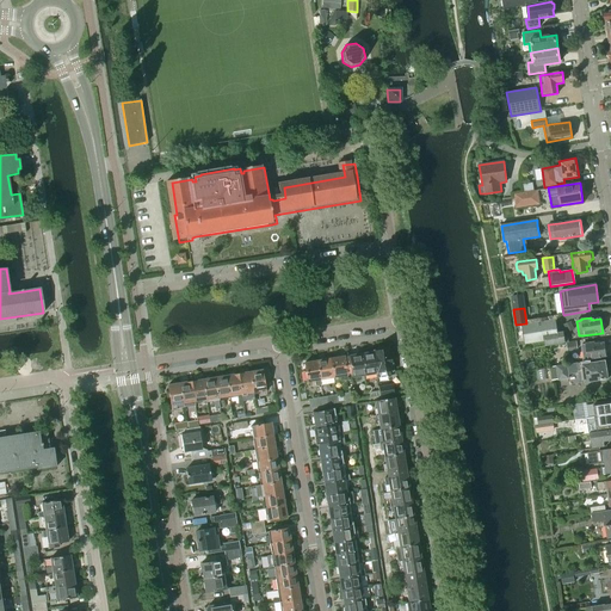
[(555,320),(516,326),(518,345),(522,344),(530,343),(544,340),(545,346),(565,343),(569,343),(568,335),(563,337),(563,332),(557,333),(555,320)]
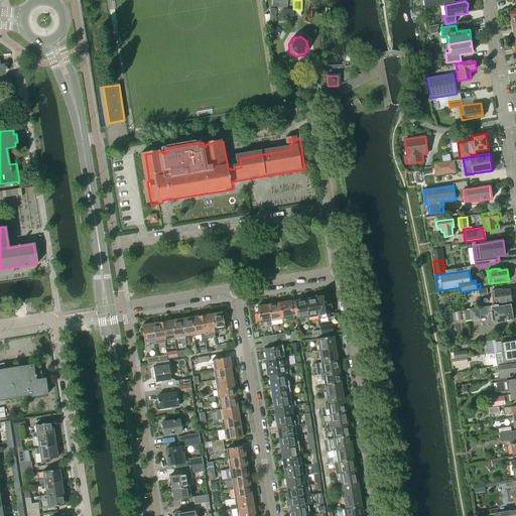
[(492,303),(492,305),(498,305),(498,303),(512,301),(510,289),(502,290),(502,289),(494,290),(494,291),(491,291),(492,297),(493,303),(492,303)]
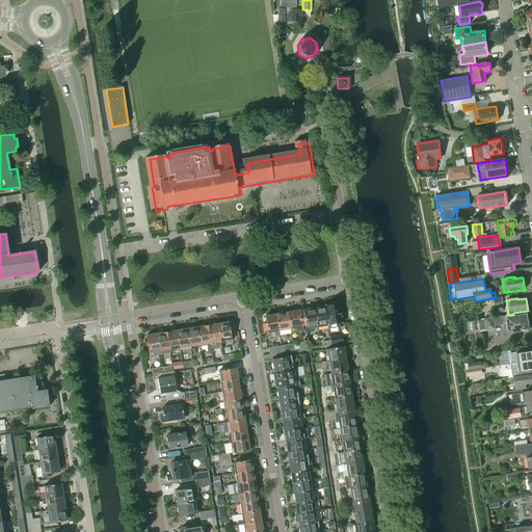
[(337,303),(325,306),(328,325),(336,323),(336,327),(342,326),(340,310),(338,310),(337,303)]
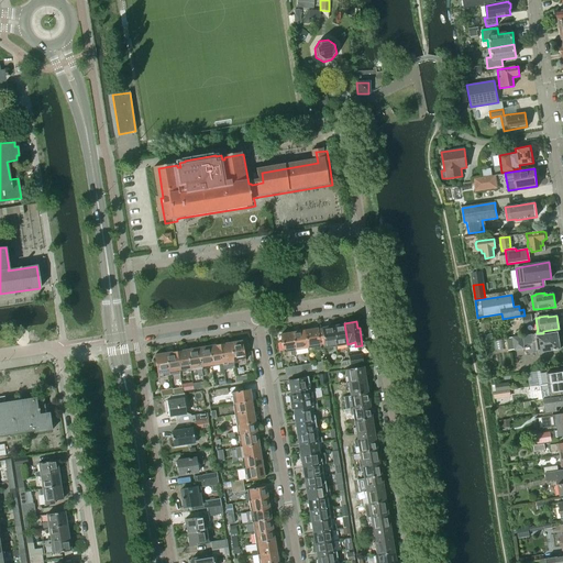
[(344,324),(333,326),(335,345),(348,344),(344,323),(343,323),(344,324)]
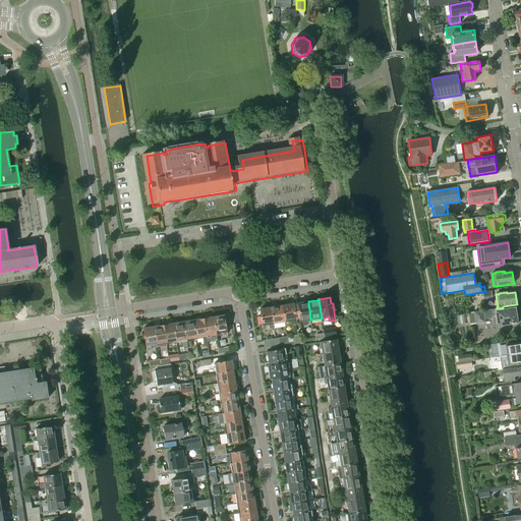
[(308,301),(297,303),(300,322),(310,320),(308,301)]
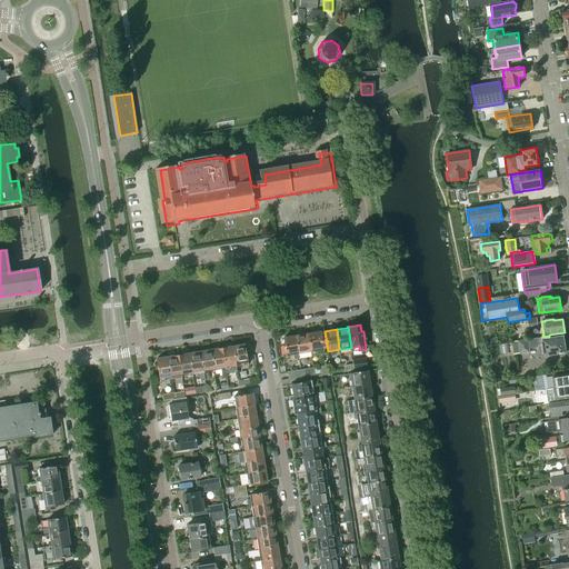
[(307,335),(310,351),(310,356),(323,353),(322,348),(327,347),(328,351),(325,331),(325,332),(320,333),(319,332),(307,335)]
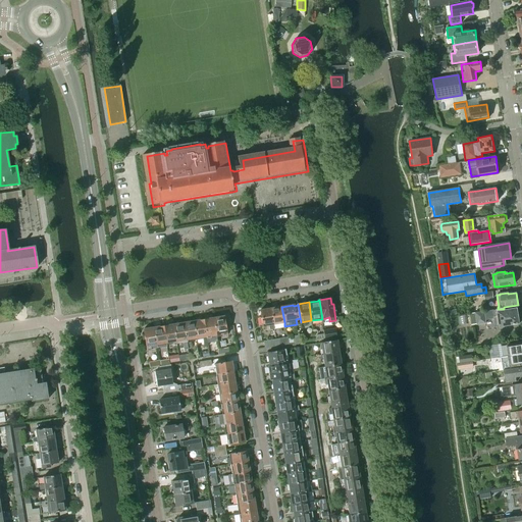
[(281,307),(270,309),(272,324),(284,322),(281,307)]
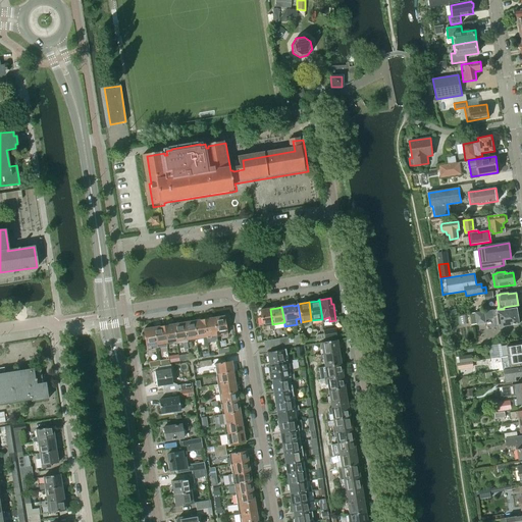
[(272,324),(270,309),(259,310),(260,317),(259,318),(260,325),(262,325),(262,326),(272,324)]
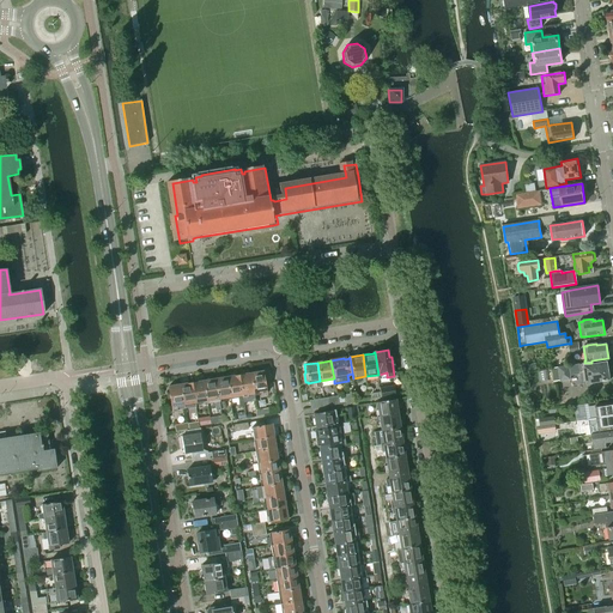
[(581,374),(582,383),(587,383),(610,380),(610,378),(611,377),(611,371),(608,370),(607,363),(592,365),(592,363),(584,363),(572,365),(571,365),(558,366),(559,381),(560,382),(571,380),(570,376),(581,374)]
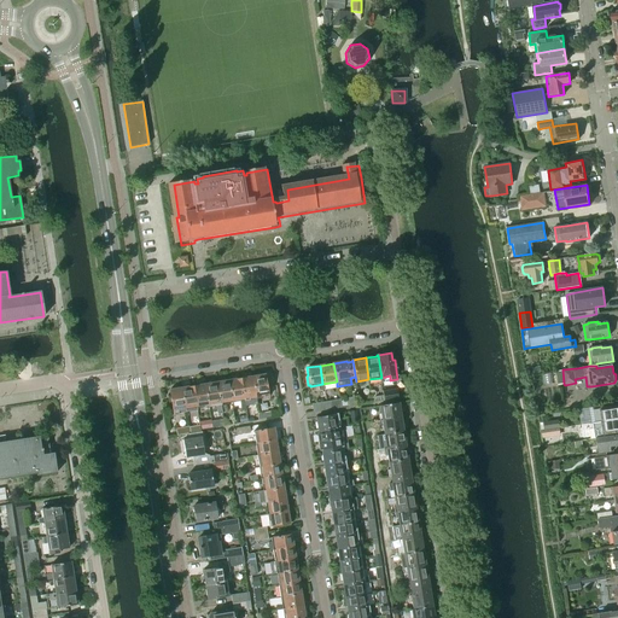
[(252,377),(256,397),(262,396),(263,397),(268,397),(264,374),(260,375),(258,374),(255,375),(254,377),(252,377)]
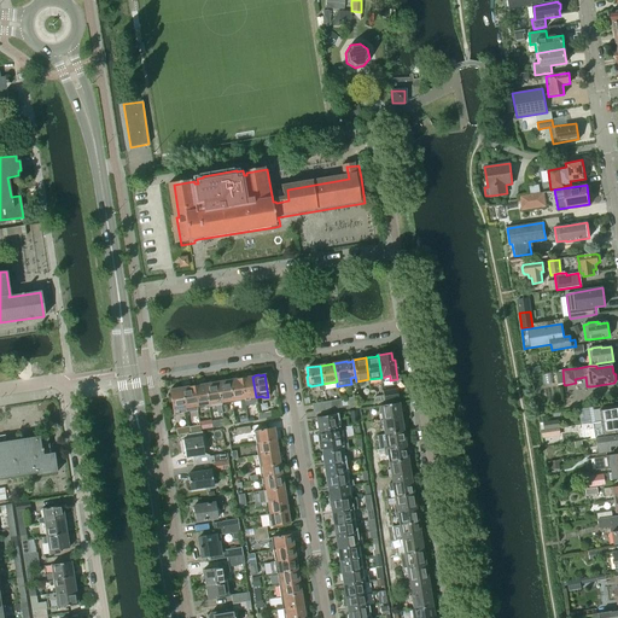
[(240,378),(240,379),(244,398),(256,397),(252,377),(251,377),(250,375),(245,377),(245,378),(240,378)]
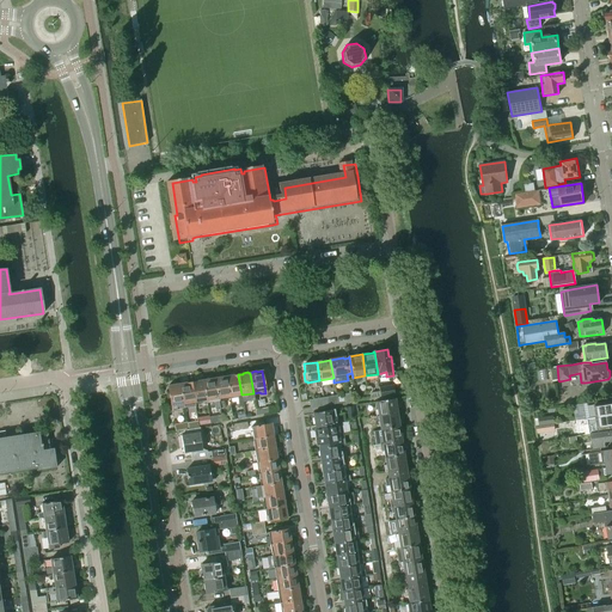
[(226,377),(230,397),(242,395),(238,375),(238,374),(233,375),(232,374),(228,375),(227,377),(226,377)]
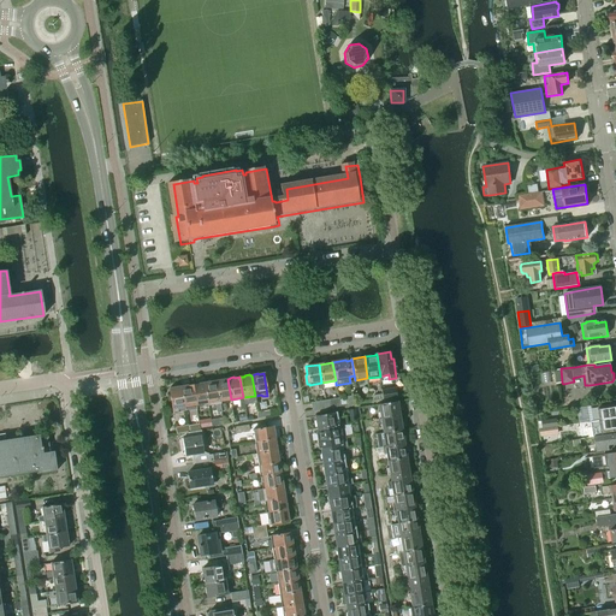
[(220,380),(215,381),(219,401),(231,400),(227,379),(226,379),(225,378),(221,379),(220,380)]
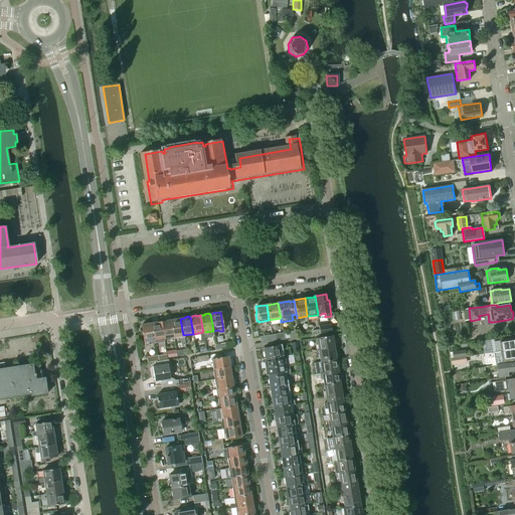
[(171,320),(173,337),(174,340),(180,339),(181,345),(185,344),(184,338),(183,335),(180,319),(177,319),(176,318),(172,319),(171,320)]
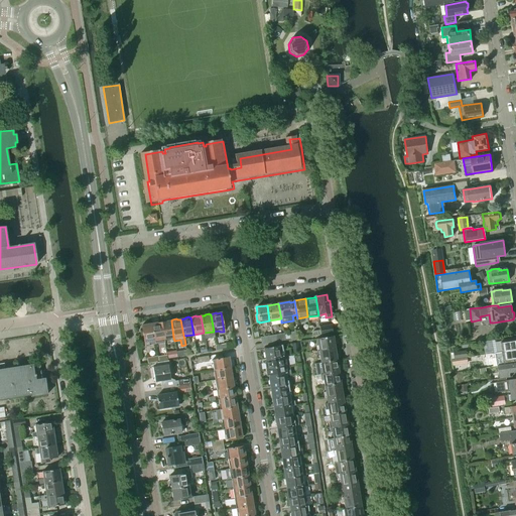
[(164,321),(161,323),(163,339),(173,338),(171,320),(170,320),(168,320),(165,320),(164,321)]
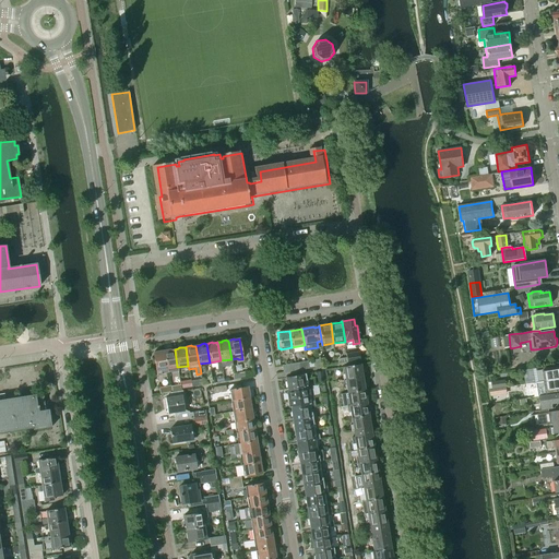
[(165,351),(164,351),(166,369),(177,367),(175,349),(170,349),(169,349),(166,349),(165,351)]
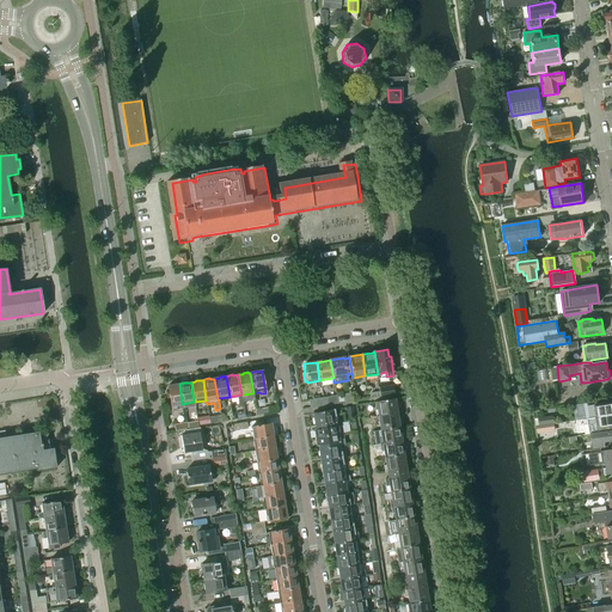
[(182,404),(179,384),(178,385),(177,384),(172,384),(171,385),(167,386),(171,411),(176,410),(176,409),(183,408),(182,404)]
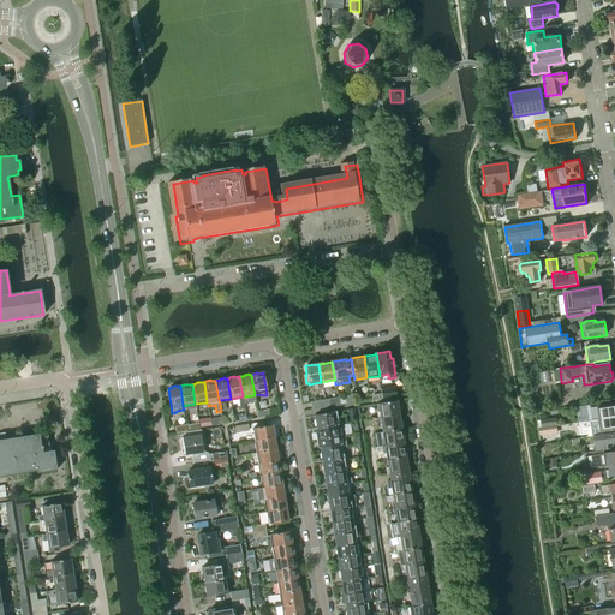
[(381,389),(382,398),(396,395),(395,388),(381,389)]
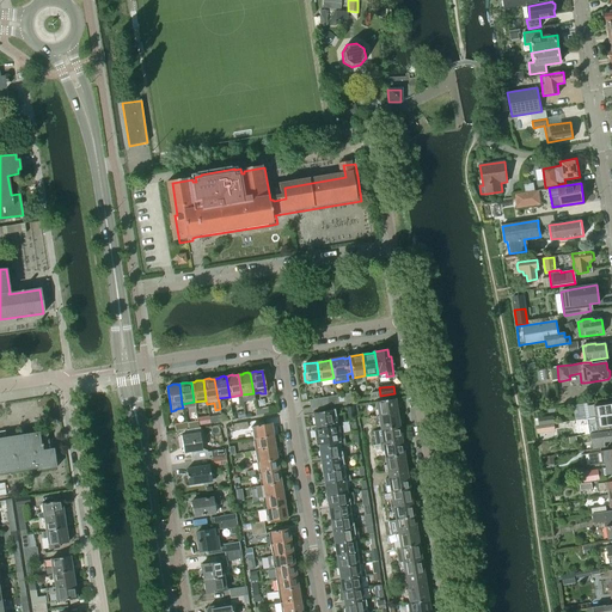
[(329,404),(328,397),(308,401),(310,408),(329,404)]
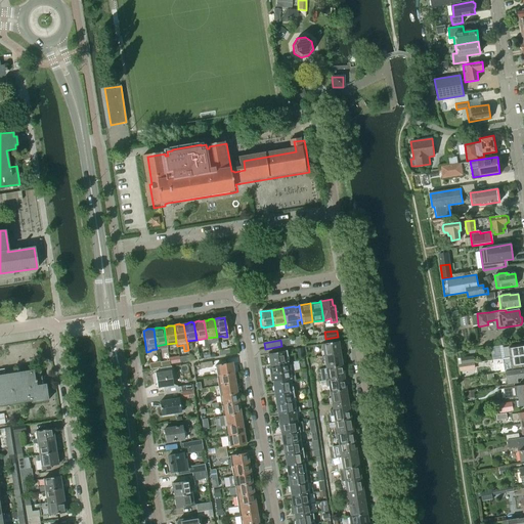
[(321,344),(323,356),(340,353),(338,342),(321,344)]
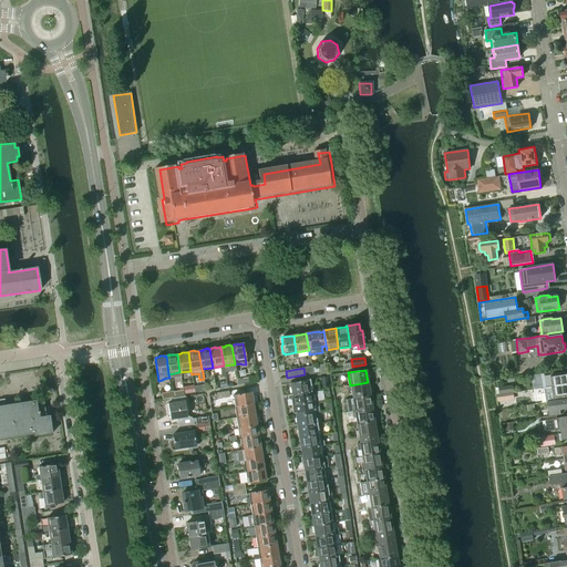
[(566,372),(544,377),(546,388),(553,387),(566,384),(566,372)]
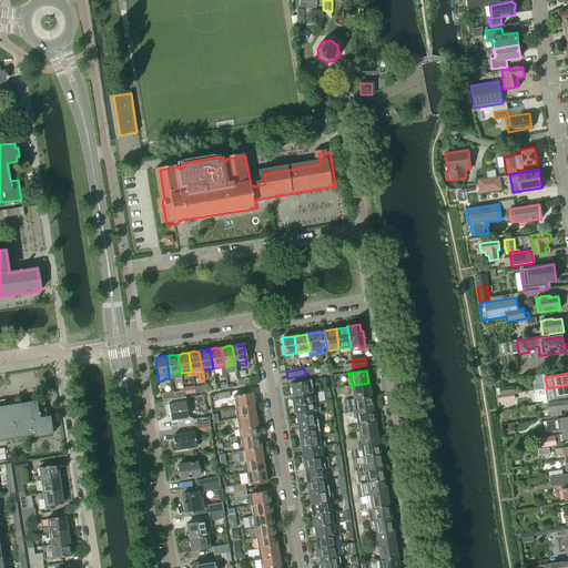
[(291,384),(292,395),(311,392),(308,381),(291,384)]
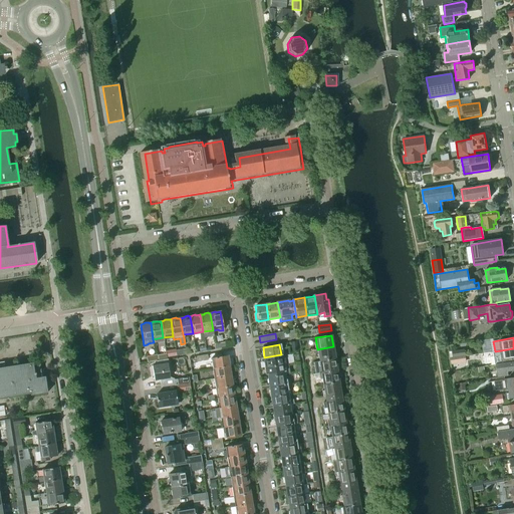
[(317,349),(319,361),(335,358),(333,346),(317,349)]
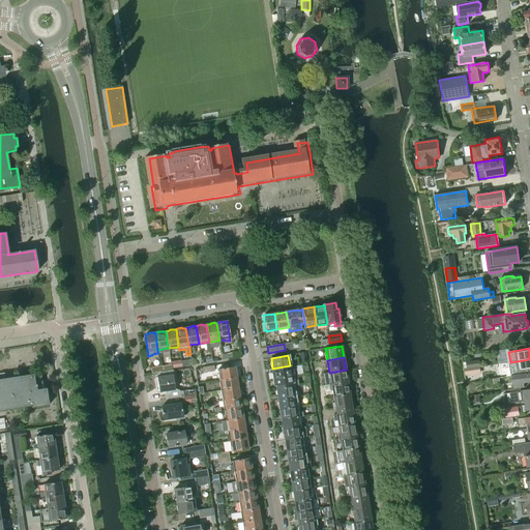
[(508,376),(511,376),(519,375),(518,373),(529,371),(529,359),(517,361),(510,362),(506,363),(508,376)]
